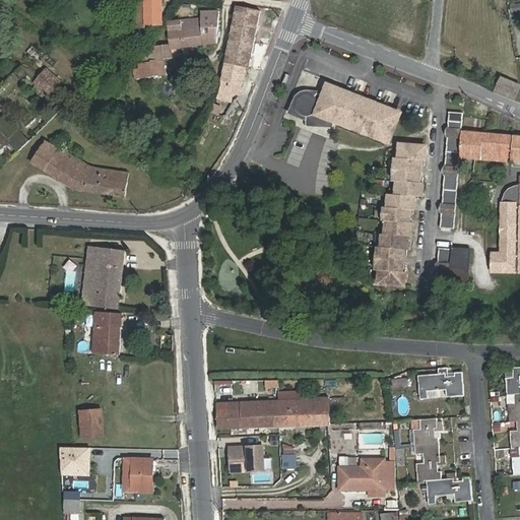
[(145,27),(145,24),(160,24),(159,6),(161,6),(160,0),(145,0),(145,4),(137,3),(137,27),(145,27)]
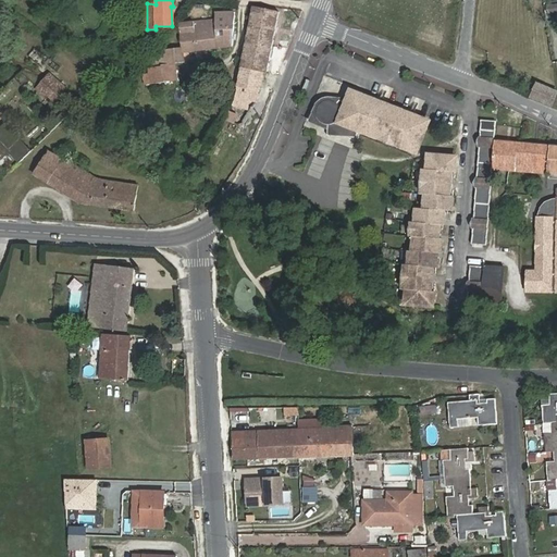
[(280,12),(254,7),(242,66),(263,72),(268,73),(280,12)]
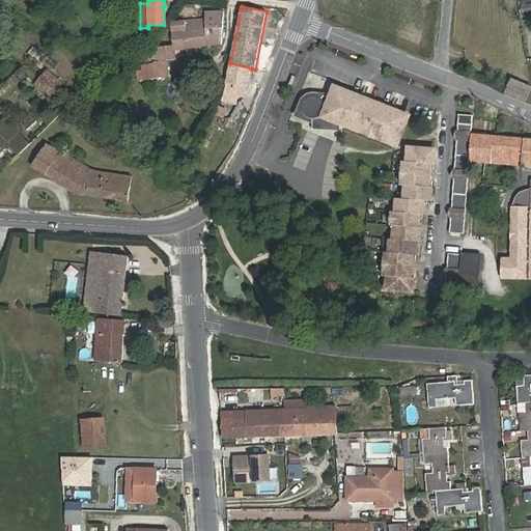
[(224,11),(205,11),(205,19),(171,22),(173,46),(159,47),(159,51),(154,52),(155,63),(143,65),(143,70),(137,71),(139,81),(165,78),(163,61),(176,59),(175,49),(222,44),(224,11)]
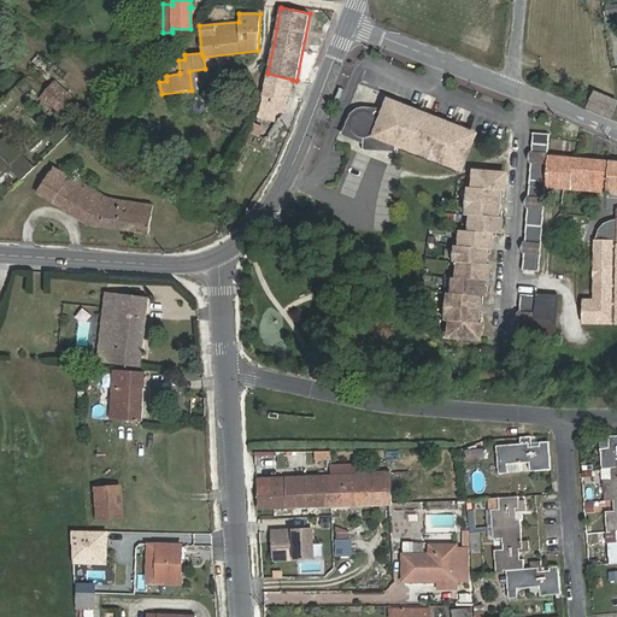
[(268,74),(263,95),(278,99),(287,101),(292,80),(268,74)]
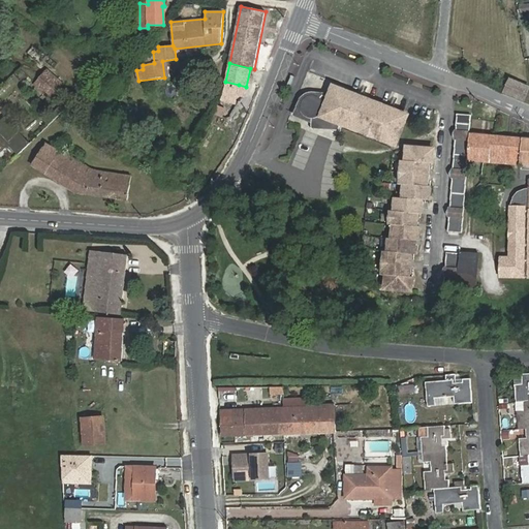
[(64,83),(44,68),(33,84),(52,98),(64,83)]
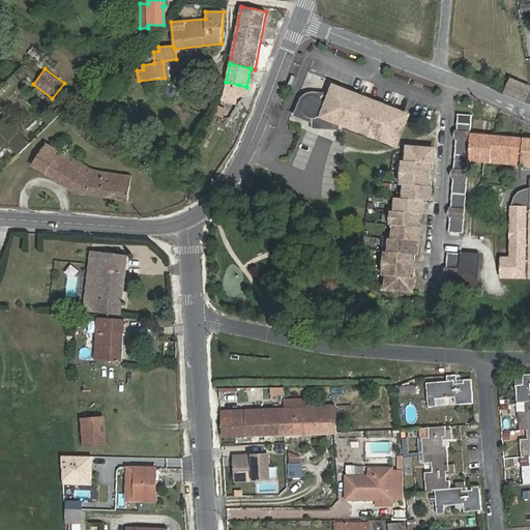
[(529,87),(510,79),(505,91),(524,99),(529,87)]
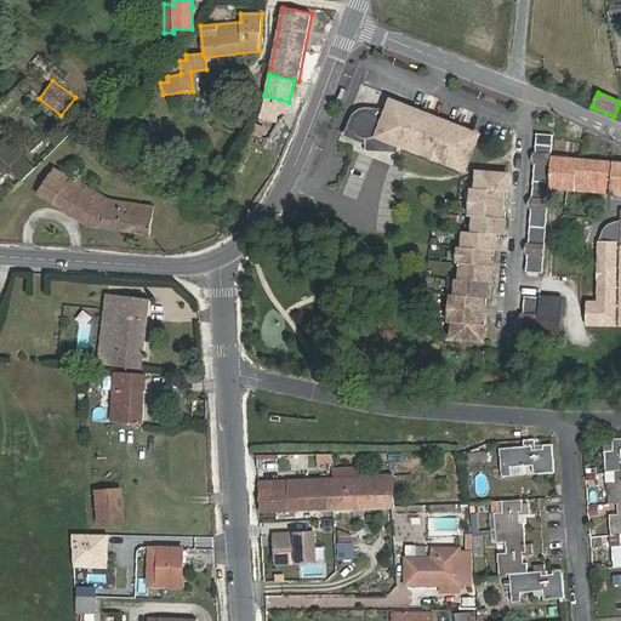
[(263,108),(260,118),(266,119),(268,114),(277,117),(280,100),(265,96),(263,108)]
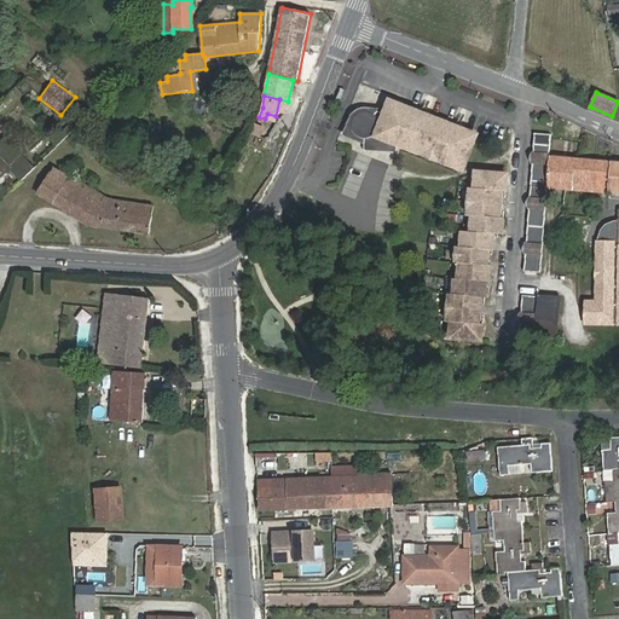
[(276,116),(285,117),(288,102),(279,99),(276,116)]
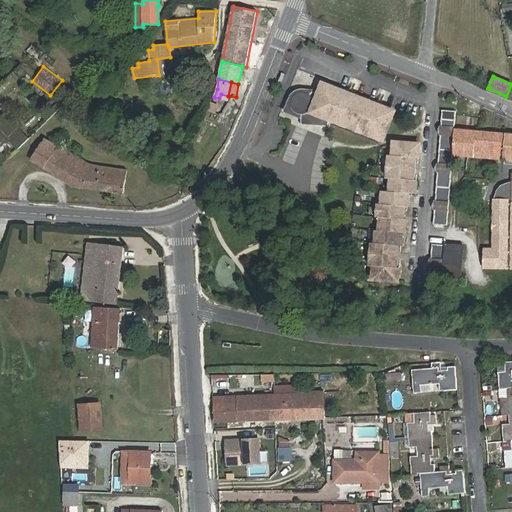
[(382,141),(394,112),(321,84),(318,91),(299,90),(293,92),(289,97),(283,113),(301,120),(301,126),(326,127),(329,121),(339,125),(340,122),(375,136),(374,138),(382,141)]
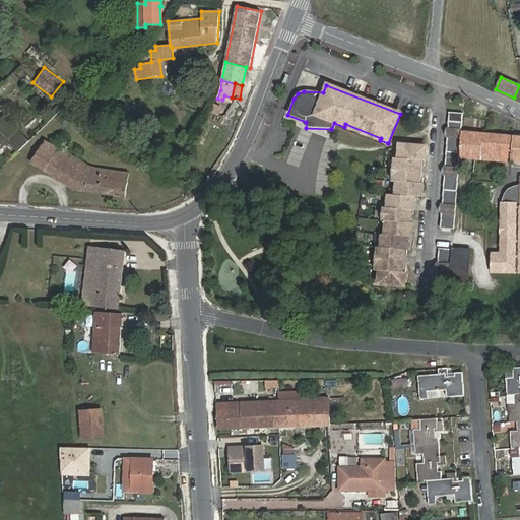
[(218,116),(222,107),(215,104),(210,113),(218,116)]
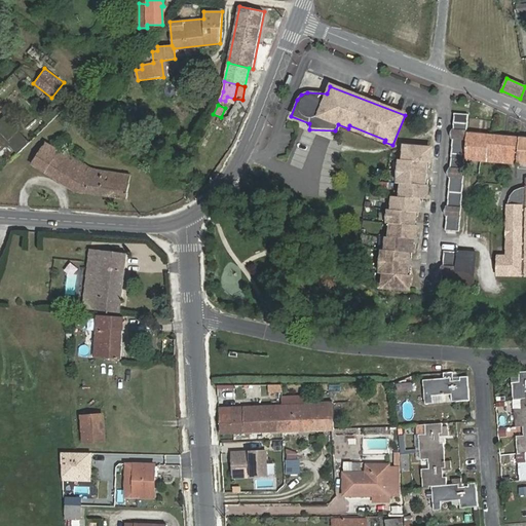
[(466,133),(467,114),(454,113),(446,230),(459,231),(464,159),(466,133)]
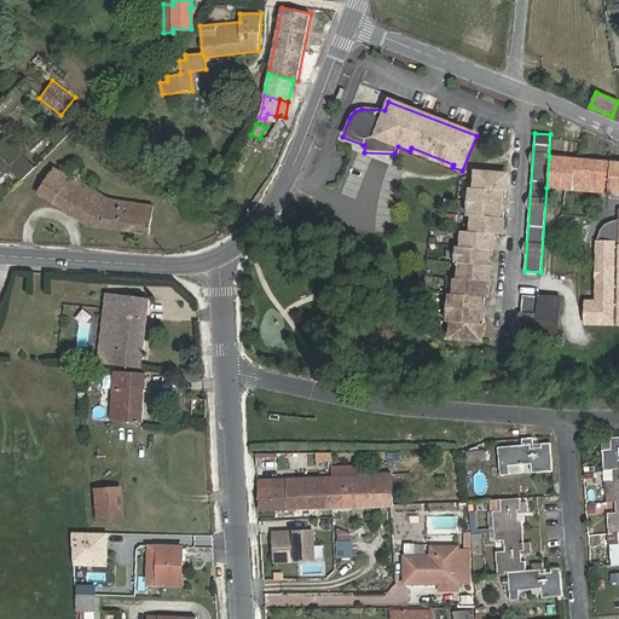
[(0,177),(10,168),(22,181),(36,167),(21,151),(17,155),(4,142),(0,145),(0,177)]
